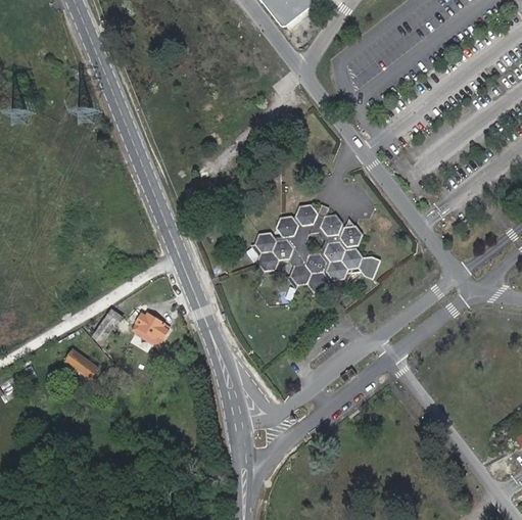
[(263,0),(282,24),(285,24),(316,0),(263,0)]
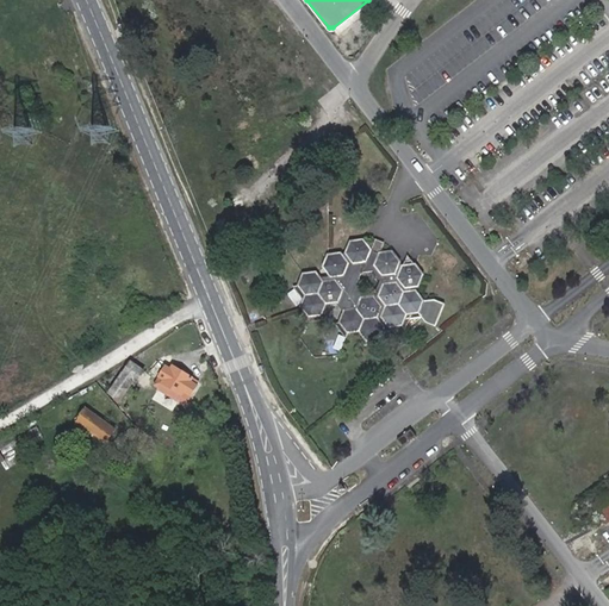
[(376,236),(371,247),(380,250),(385,241),(376,236)]
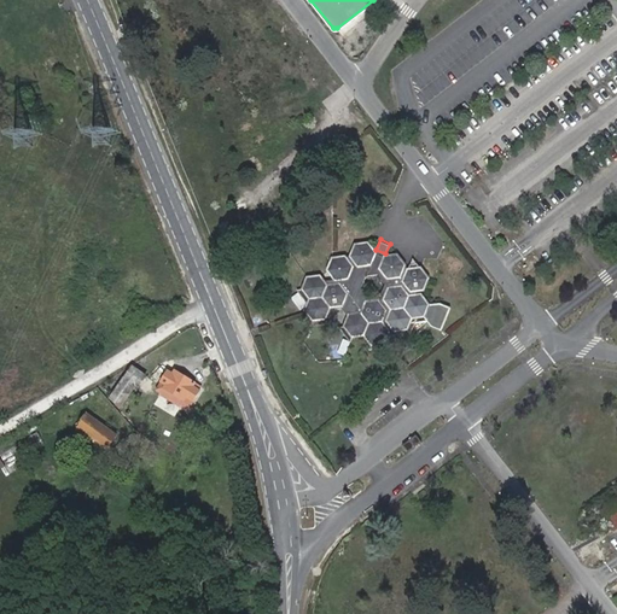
[(383,340),(388,329),(384,325),(390,325),(394,328),(399,328),(406,327),(411,316),(424,314),(431,323),(440,328),(449,308),(440,303),(429,304),(421,292),(415,294),(417,288),(424,287),(429,276),(412,255),(408,265),(397,252),(385,253),(376,250),(368,241),(356,243),(351,253),(333,255),(329,268),(335,276),(324,278),(320,273),(309,275),(303,287),(310,298),(308,304),(307,308),(314,317),(325,315),(330,305),(341,304),(348,314),(344,323),(350,333),(362,332),(368,341),(383,340)]
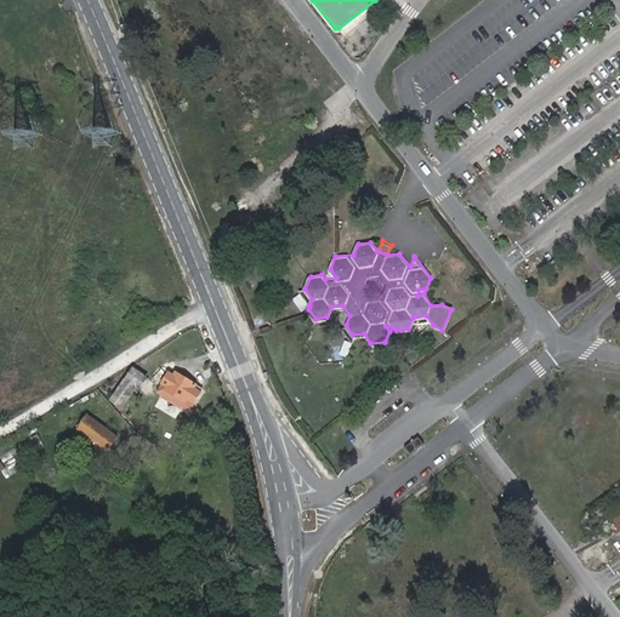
[(299,290),(310,306),(312,300),(305,289),(299,290)]
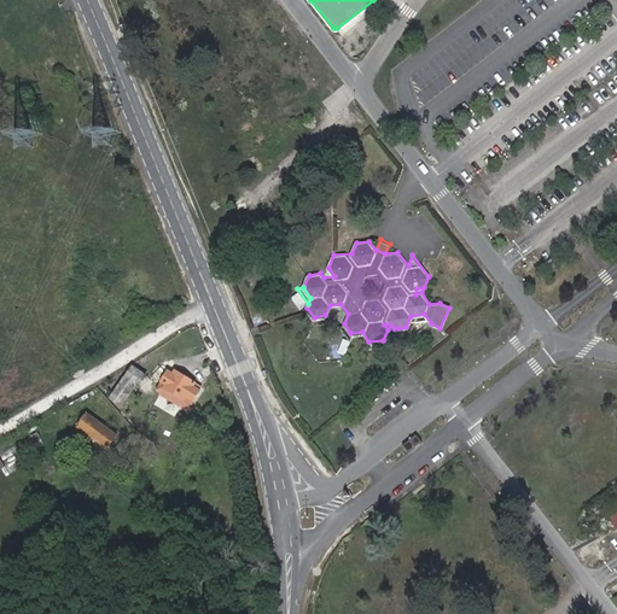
[(131,366),(109,396),(120,403),(134,382),(137,385),(145,374),(131,366)]
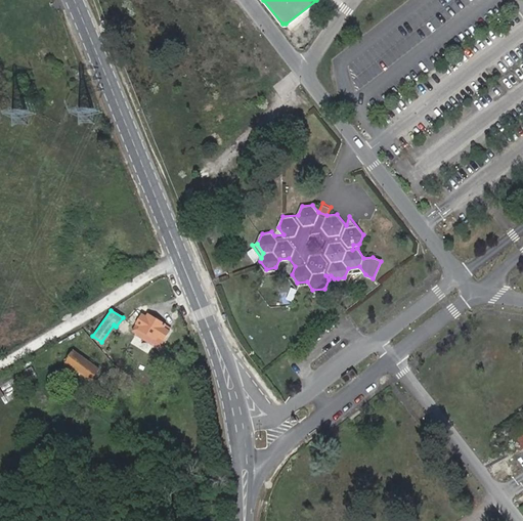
[(139,327),(156,338),(153,342),(159,345),(170,327),(146,313),(145,315),(141,313),(131,329),(136,332),(139,327)]
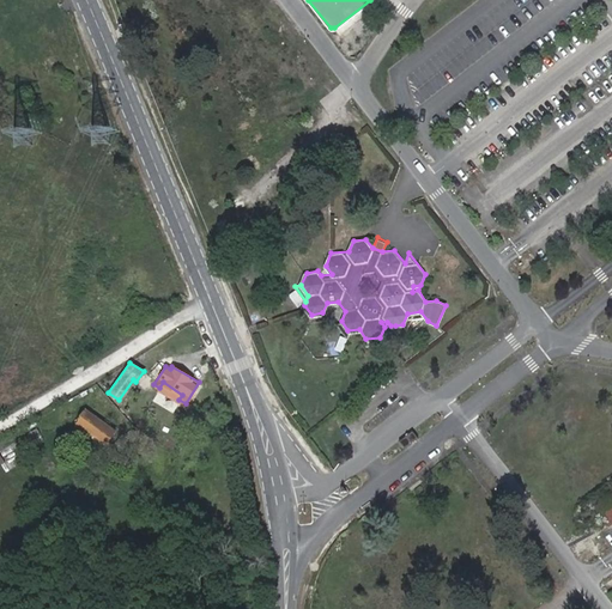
[(76,421),(105,443),(115,430),(84,409),(76,421)]
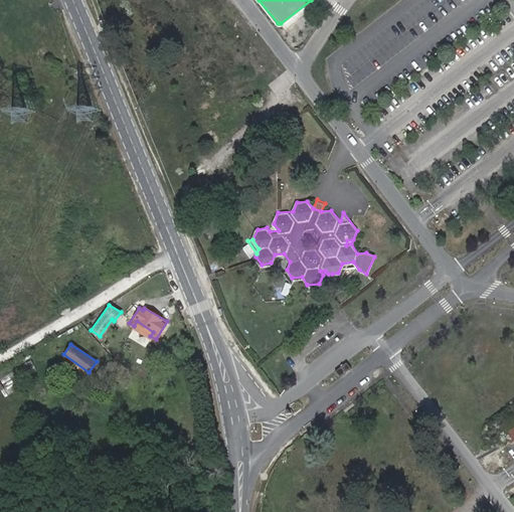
[(346,359),(334,369),(340,375),(351,366),(346,359)]
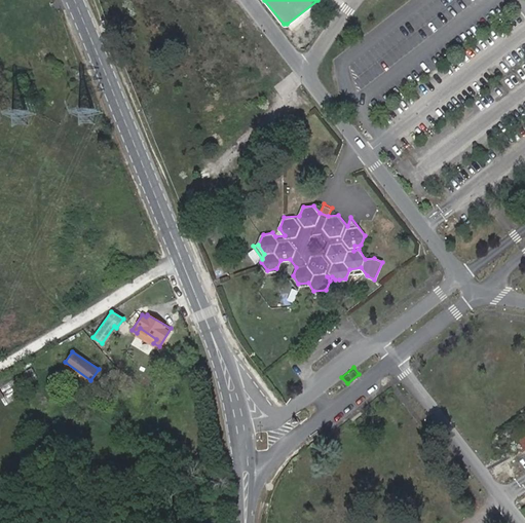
[(519,453),(524,448),(524,424),(508,440),(519,453)]
